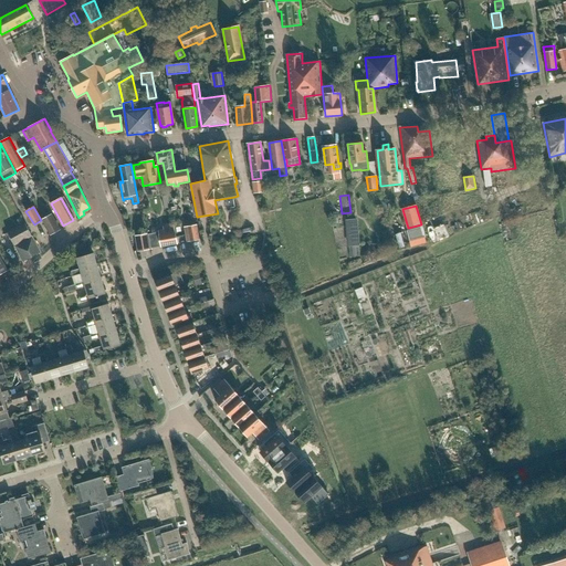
[(42,220),(51,236),(60,230),(51,215),(42,220)]
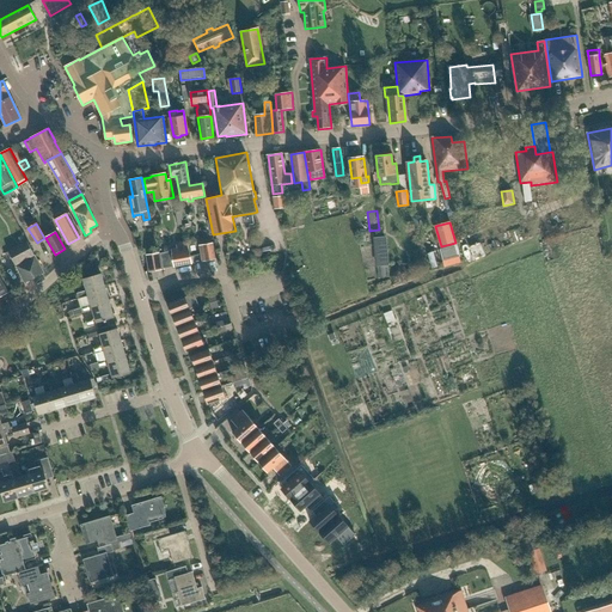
[(386,237),(374,238),(377,265),(389,264),(386,237)]
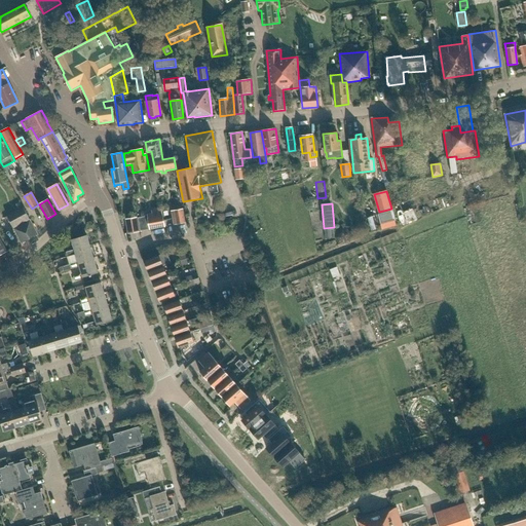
[(24,208),(7,216),(22,242),(38,234),(24,208)]
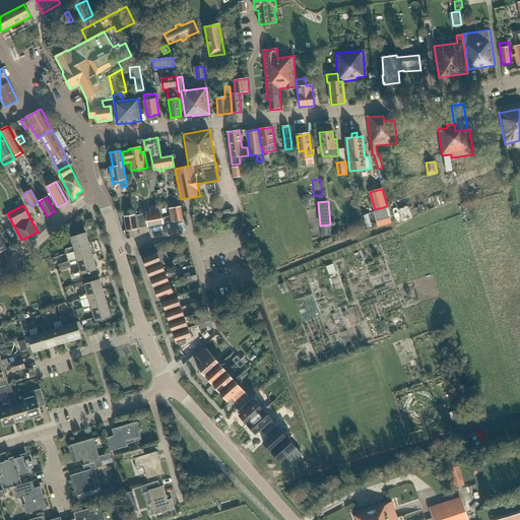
[(173,223),(184,221),(181,207),(170,209),(173,223)]
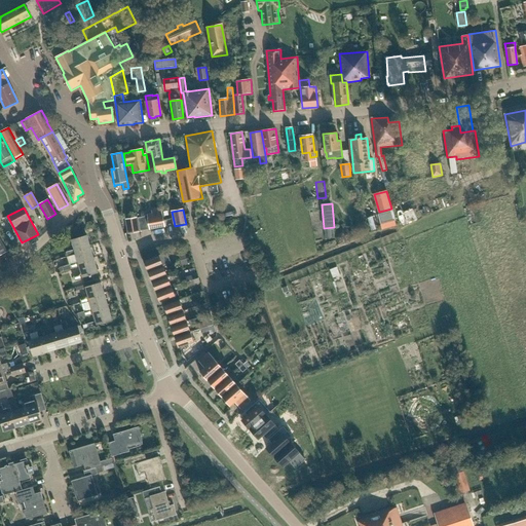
[(390,211),(378,215),(380,224),(393,220),(390,211)]
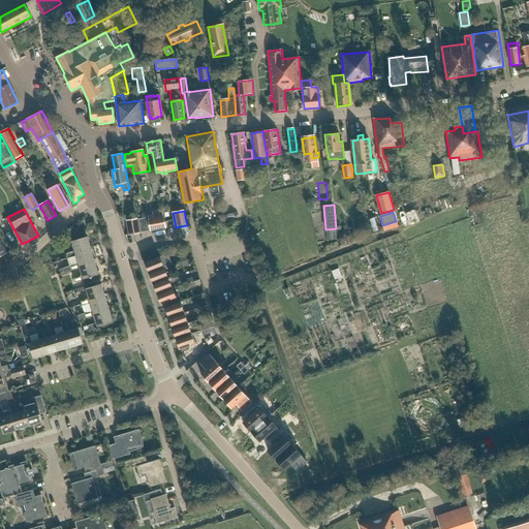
[(166,228),(164,217),(149,220),(151,231),(166,228)]
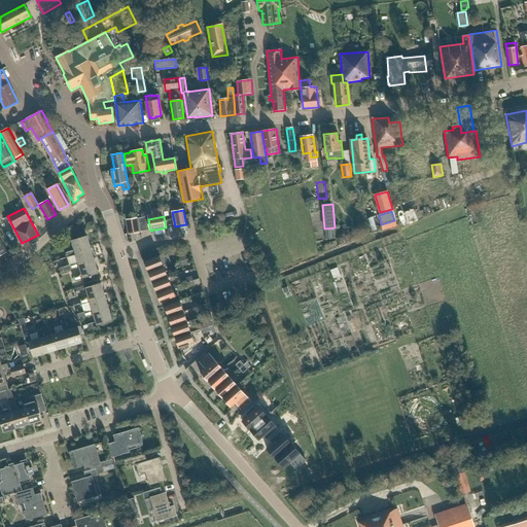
[(129,234),(139,232),(137,218),(127,220),(129,234)]
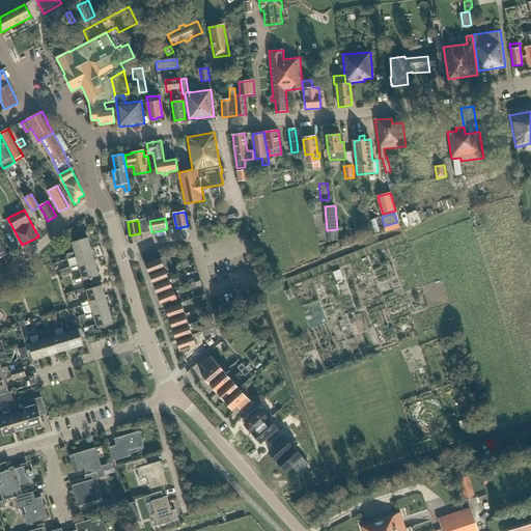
[(76,255),(91,250),(88,238),(72,242),(75,252),(66,254),(67,259),(77,257),(76,255)]
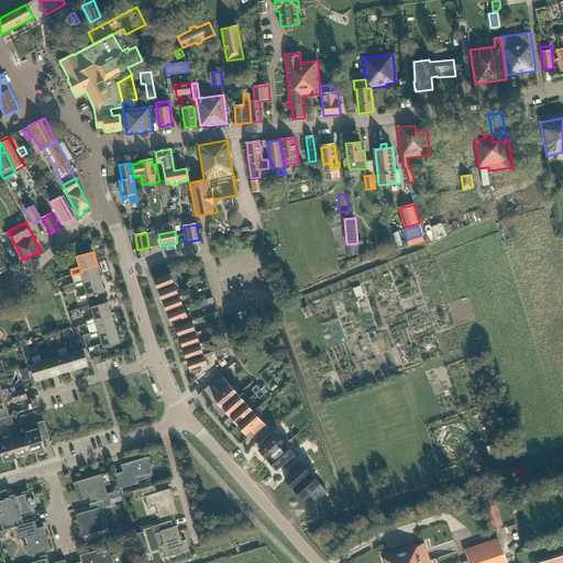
[(85,283),(101,278),(97,265),(80,271),(81,273),(72,275),(74,284),(67,286),(68,290),(85,285),(85,283)]
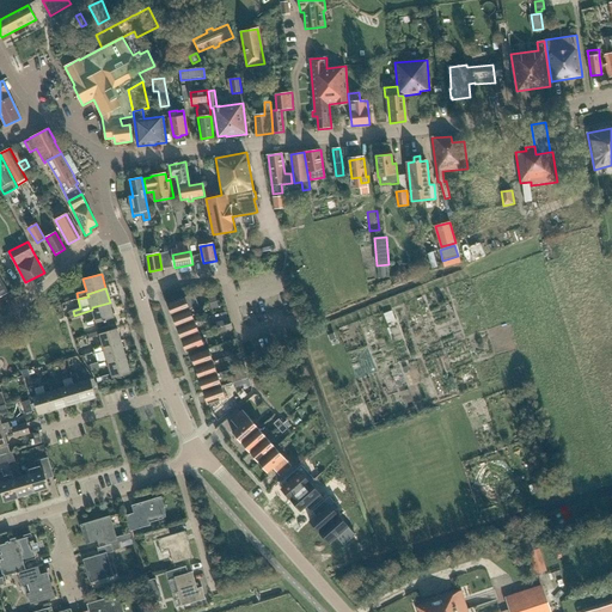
[(167,305),(172,317),(190,310),(199,306),(194,294),(185,298),(167,305)]
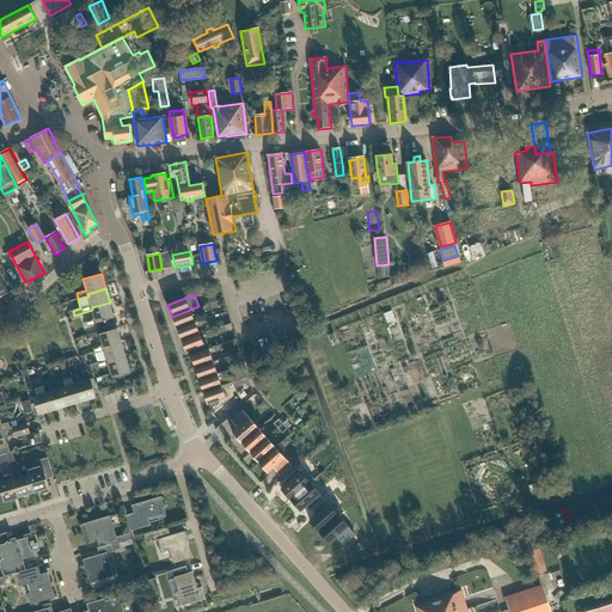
[(92,307),(92,310),(95,319),(85,322),(87,328),(97,324),(98,329),(110,326),(108,319),(114,317),(110,303),(92,307)]
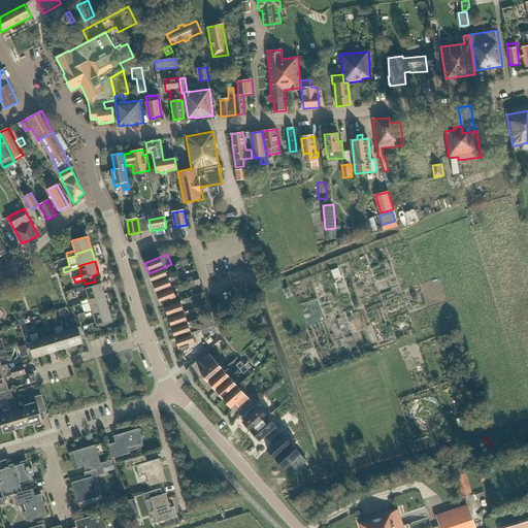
[(168,277),(164,267),(149,273),(153,284),(168,277)]
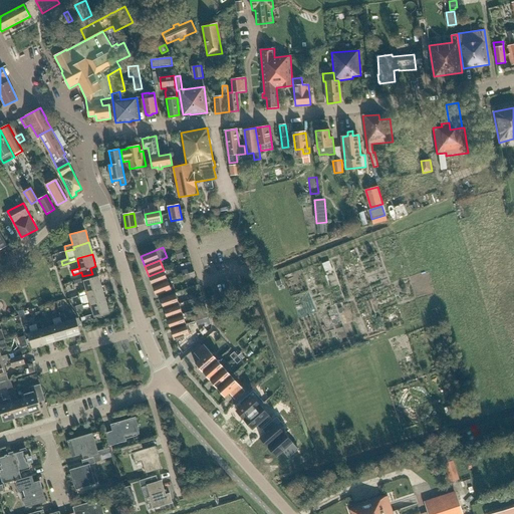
[(329,261),(322,263),(325,271),(332,269),(329,261)]
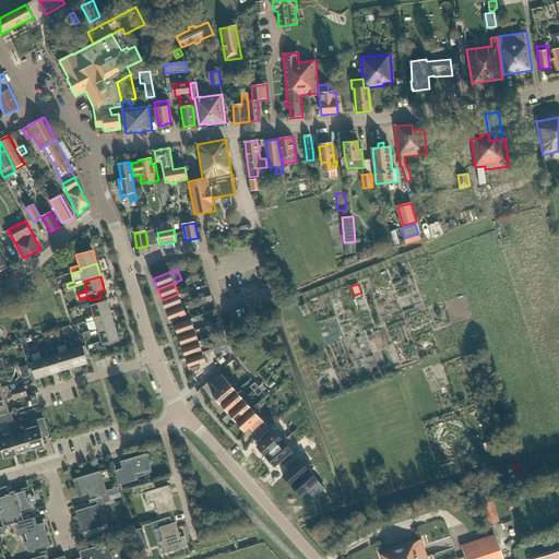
[(182,305),(178,294),(162,300),(166,311),(182,305)]
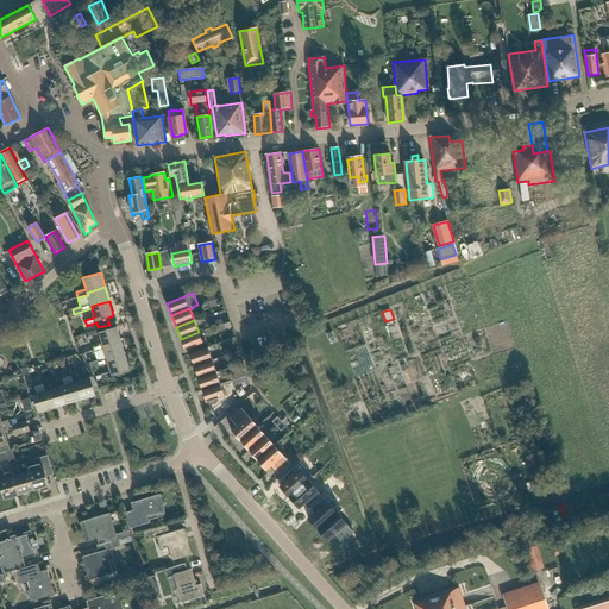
[(94,352),(105,349),(104,347),(121,341),(117,327),(99,332),(102,344),(93,346),(94,352)]
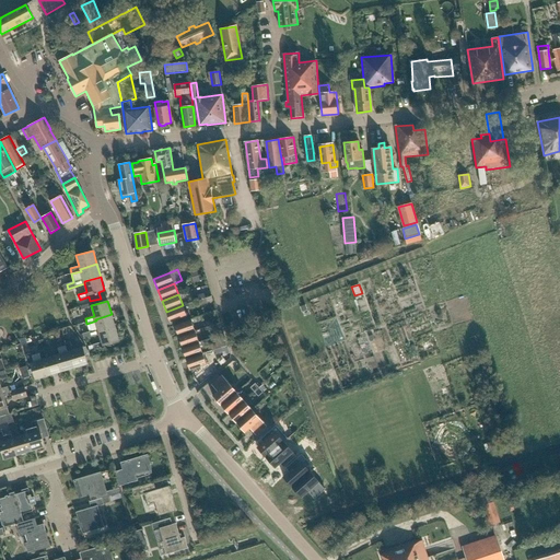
[(187,316),(183,305),(166,312),(171,323),(187,316)]
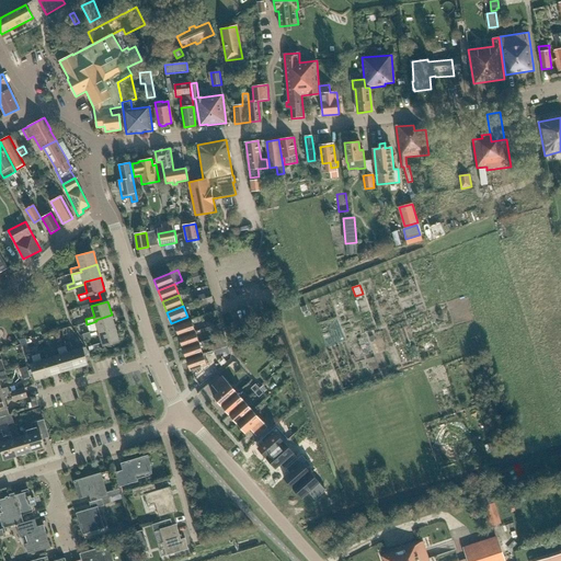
[(95,320),(96,321),(87,324),(90,332),(83,334),(84,340),(100,335),(99,333),(115,328),(112,315),(95,320)]
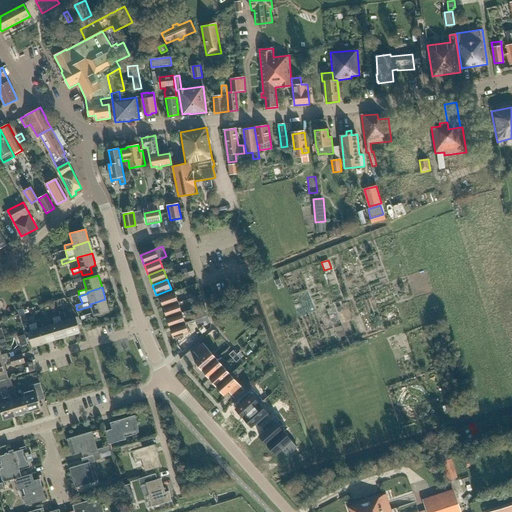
[(159,298),(163,308),(178,303),(174,292),(159,298)]
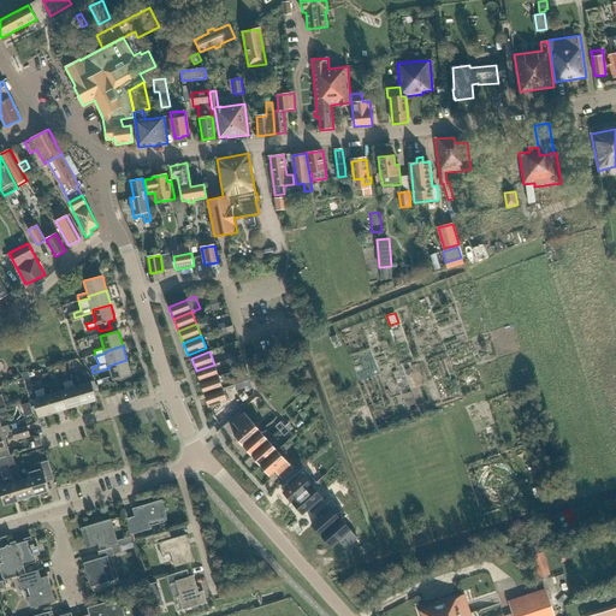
[(242,354),(235,356),(227,359),(230,365),(244,361),(242,354)]
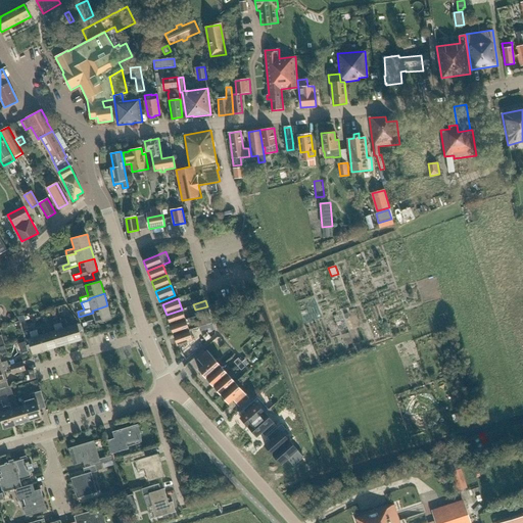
[(111,319),(107,305),(92,311),(93,313),(95,320),(88,322),(89,327),(97,324),(97,323),(111,319)]
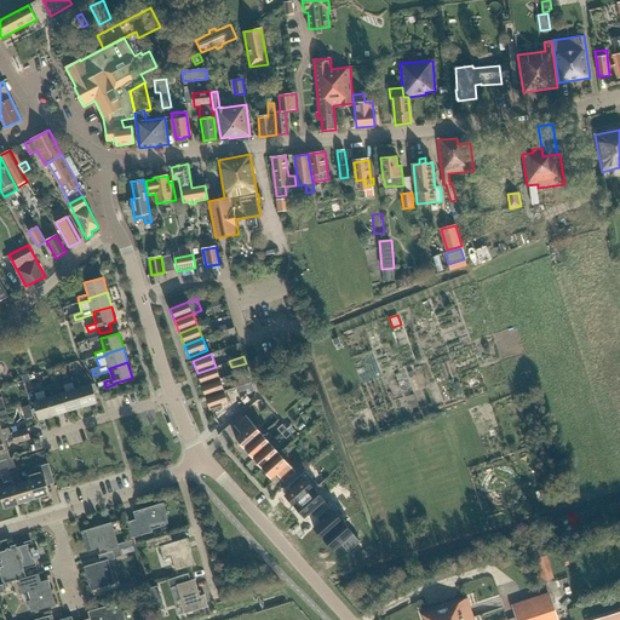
[(220,379),(216,367),(197,373),(201,385),(220,379)]
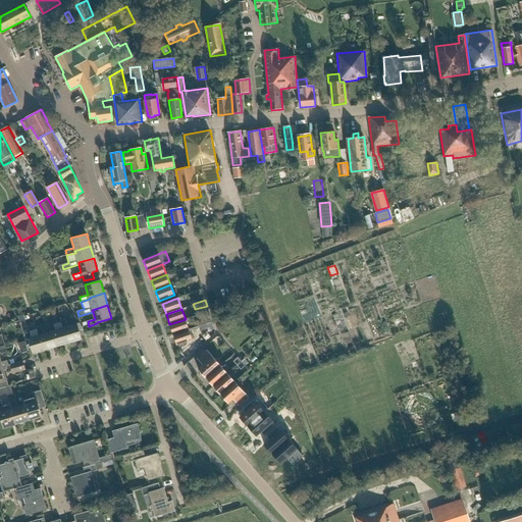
[(206,324),(212,322),(209,313),(200,315),(202,320),(199,321),(200,326),(206,324)]
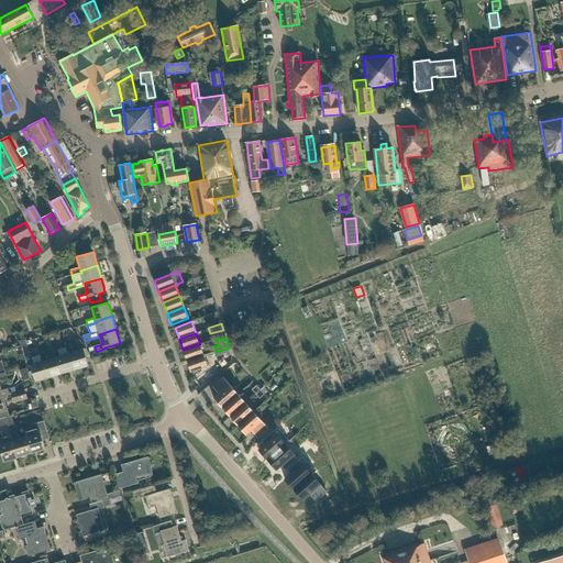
[(43,361),(41,362),(40,355),(32,357),(26,342),(20,344),(23,357),(26,356),(29,365),(30,365),(35,382),(48,377),(43,361)]
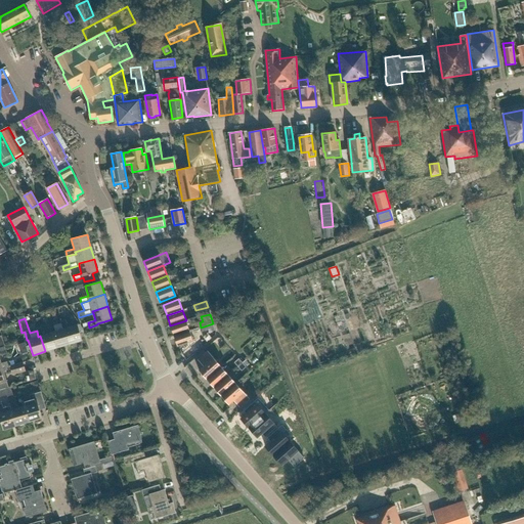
[(61,323),(63,329),(64,329),(70,344),(82,341),(82,340),(85,339),(81,325),(78,325),(77,324),(68,328),(66,319),(60,321),(61,323)]
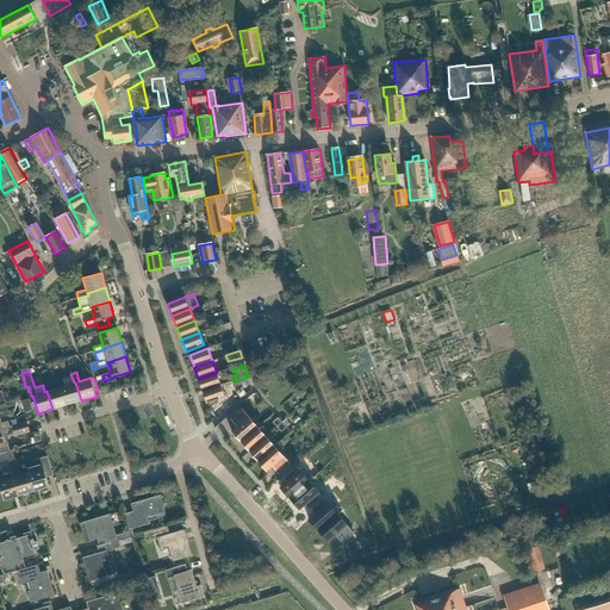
[(217,373),(198,379),(203,391),(221,385),(217,373)]
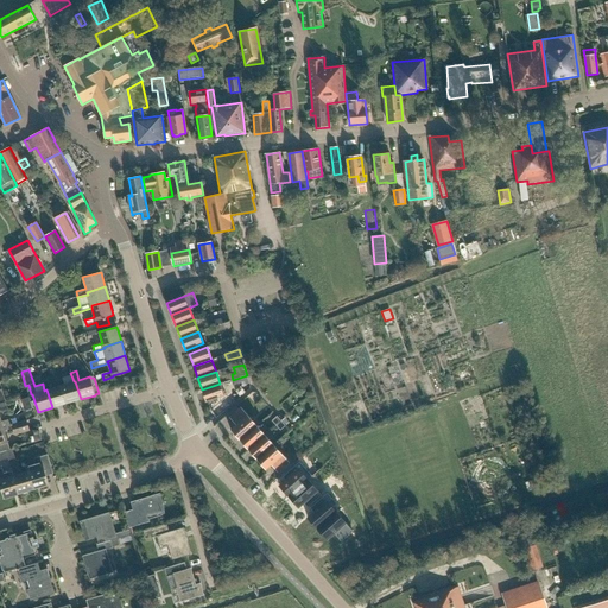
[(75,381),(74,381),(71,375),(62,378),(62,375),(57,377),(59,386),(61,386),(67,404),(81,399),(75,381)]
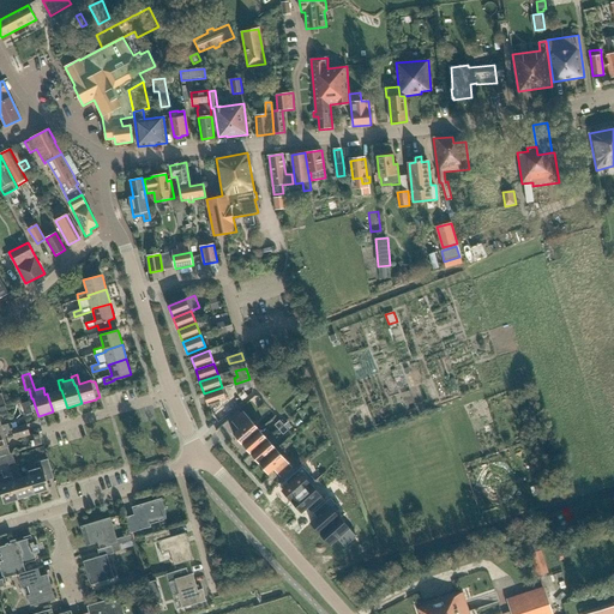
[(42,385),(43,387),(44,395),(47,393),(53,411),(67,408),(61,390),(60,390),(50,392),(48,384),(42,385)]
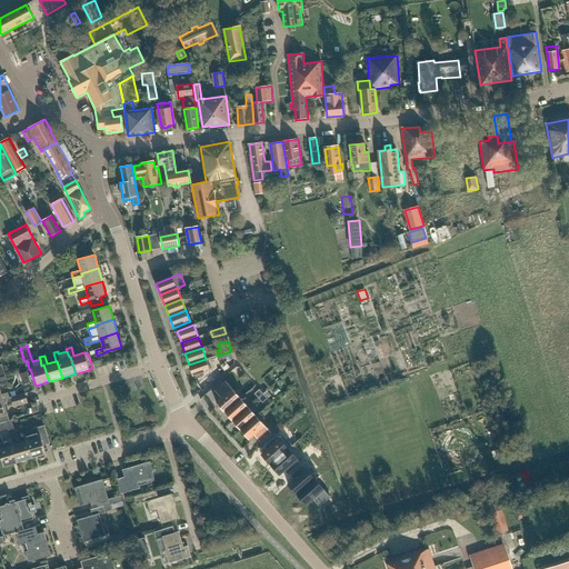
[(206,359),(189,365),(192,377),(205,373),(209,371),(210,371),(208,365),(206,359)]
